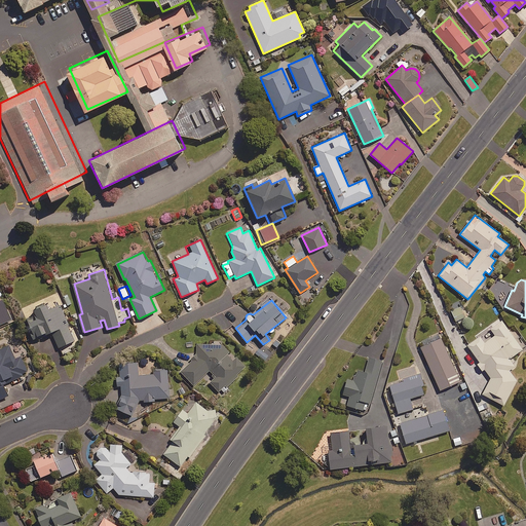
[(49,309),(47,305),(36,309),(38,315),(26,321),(34,339),(52,331),(60,347),(76,340),(61,304),(49,309)]
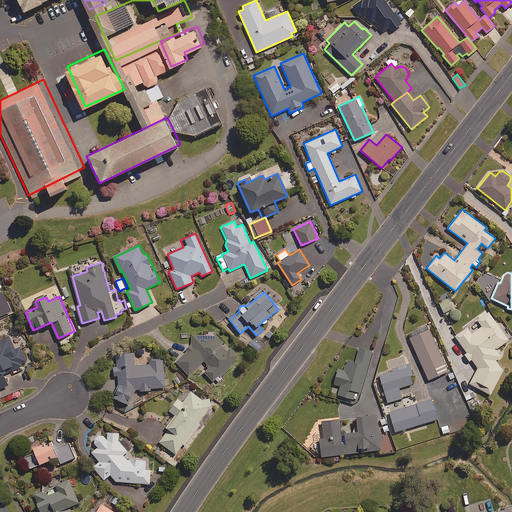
[(451,309),(448,299),(439,302),(443,312),(451,309)]
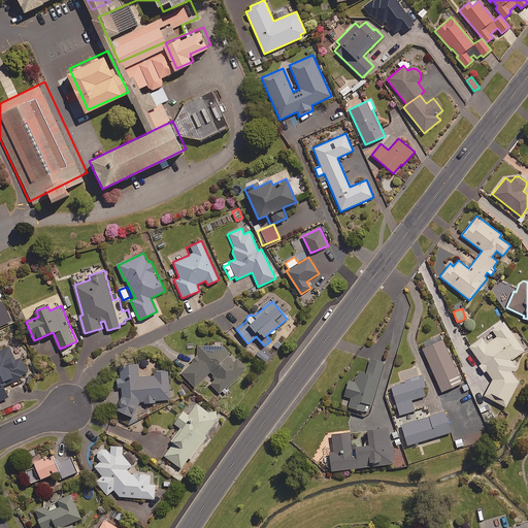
[(469,347),(481,364),(479,366),(484,373),(486,371),(492,381),(485,396),(505,407),(520,381),(510,375),(515,366),(510,360),(527,349),(519,335),(516,337),(503,320),(476,337),(479,340),(469,347)]
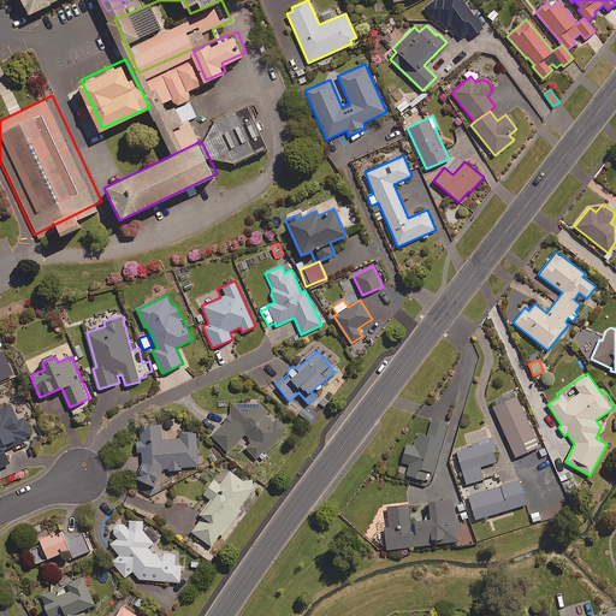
[(539,446),(516,396),(492,407),(515,457),(539,446)]
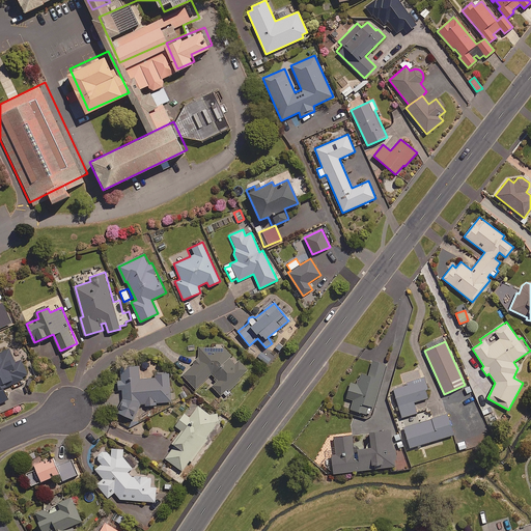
[(214,355),(207,348),(182,373),(196,389),(213,373),(219,381),(213,386),(223,397),(249,371),(239,361),(238,363),(231,357),(232,356),(223,345),(214,355)]
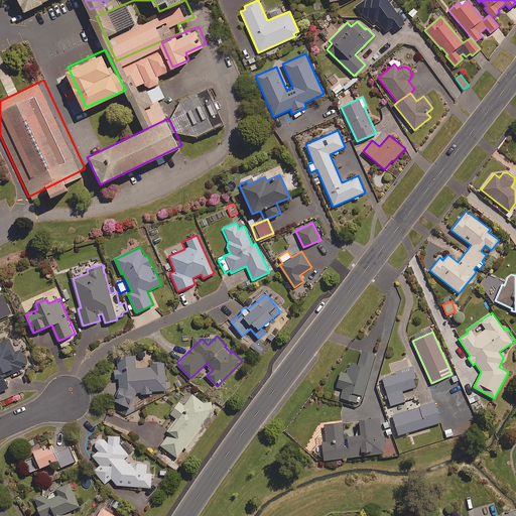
[(0,391),(10,387),(4,374),(15,369),(16,373),(23,369),(22,366),(27,364),(20,348),(14,350),(9,337),(0,340),(0,391)]
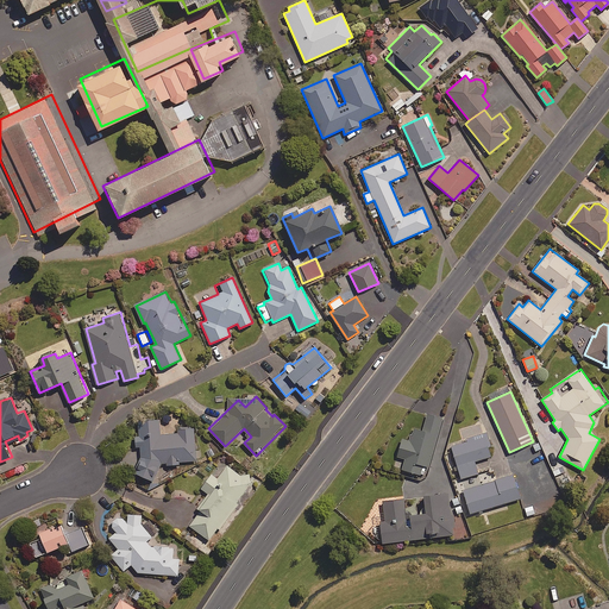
[(311,412),(299,403),(295,409),(306,418),(311,412)]
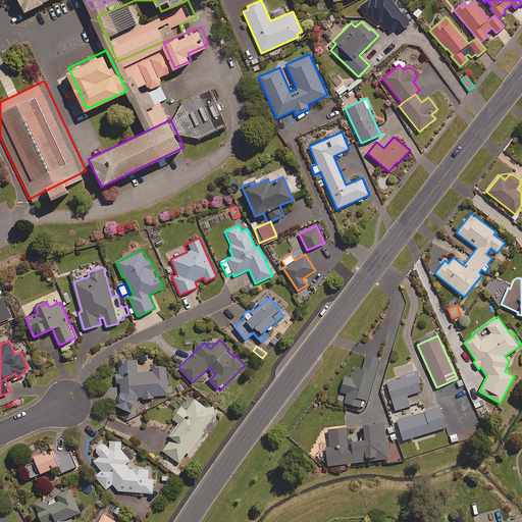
[(378,360),(365,356),(361,370),(355,368),(351,379),(344,377),(340,390),(348,393),(345,403),(365,409),(378,360)]
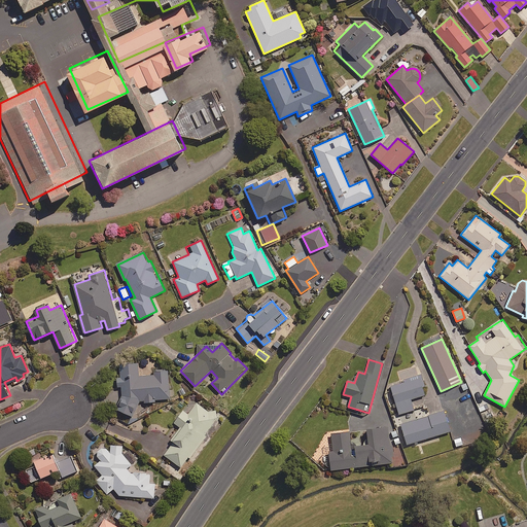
[(140,400),(145,400),(145,402),(156,401),(155,399),(171,398),(169,370),(153,371),(154,375),(140,376),(139,362),(127,363),(128,366),(120,366),(121,373),(118,373),(119,387),(123,386),(123,391),(119,391),(120,405),(118,410),(134,416),(140,400)]
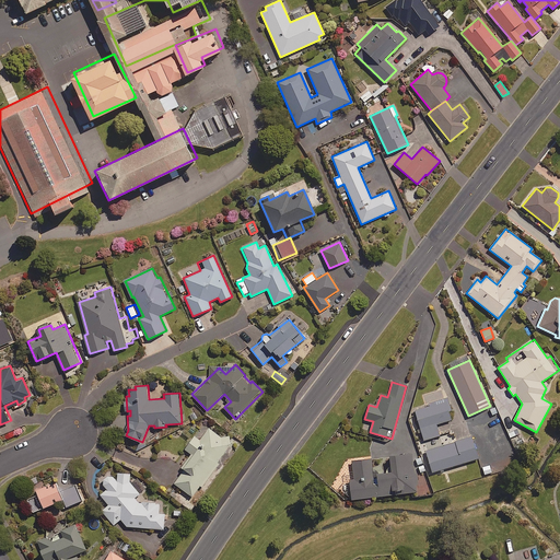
[(451,410),(447,398),(413,409),(423,441),(440,435),(435,424),(451,420),(447,411),(451,410)]
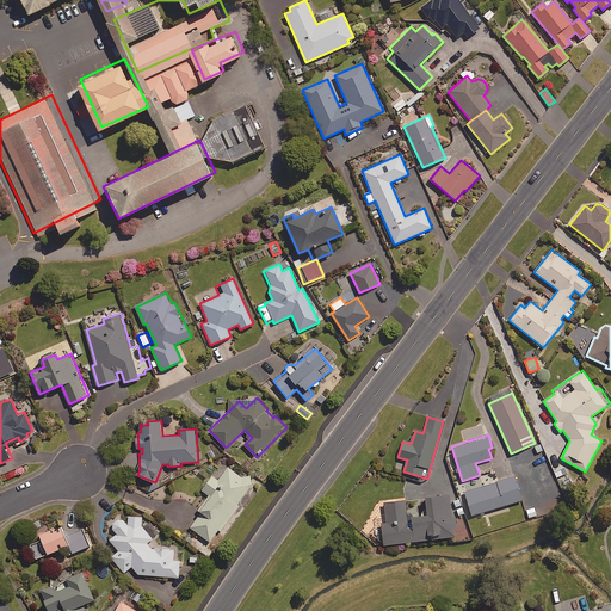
[(253,485),(229,467),(218,481),(213,476),(203,491),(210,495),(199,511),(202,512),(191,528),(211,541),(220,529),(221,531),(239,506),(238,505),(253,485)]
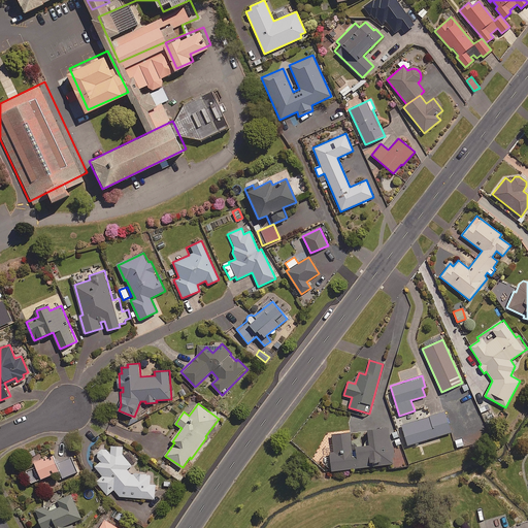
[(451,432),(444,411),(401,426),(407,446),(451,432)]
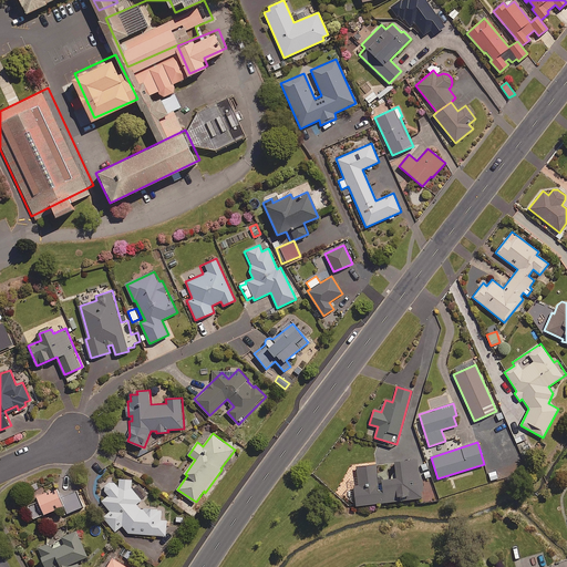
[(420,480),(418,460),(394,463),(397,478),(378,481),(375,464),(356,467),(358,485),(353,486),(356,506),(398,501),(398,497),(409,496),(410,500),(424,497),(422,480),(420,480)]
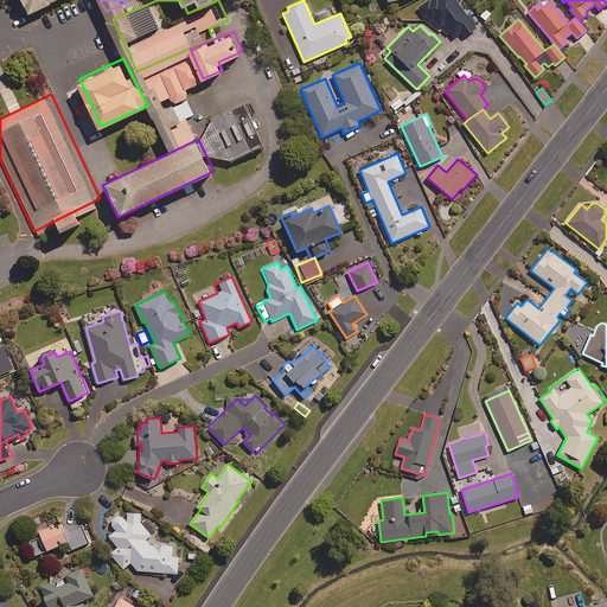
[(531,503),(522,506),(524,515),(534,512),(531,503)]
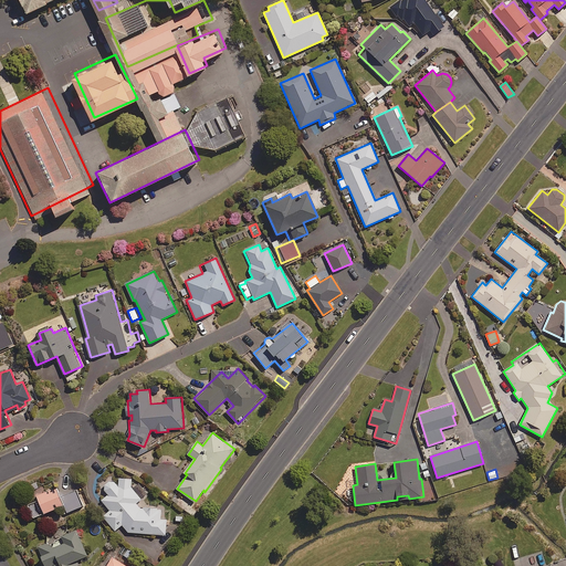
[(113,479),(104,486),(109,494),(102,500),(111,511),(104,515),(115,530),(123,524),(129,532),(167,534),(167,520),(161,519),(161,509),(143,507),(137,503),(148,493),(140,483),(133,489),(132,478),(119,478),(119,488),(113,479)]
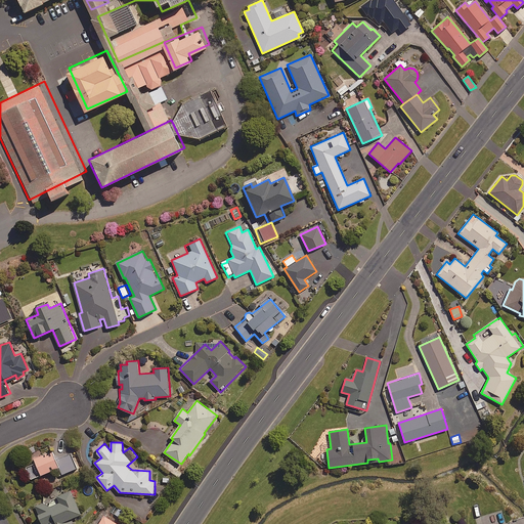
[(57,460),(53,450),(35,457),(37,463),(27,467),(31,479),(60,468),(62,474),(77,468),(72,454),(57,460)]
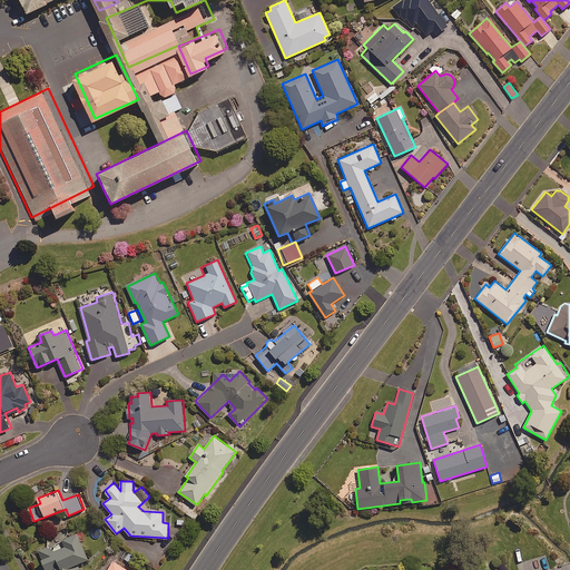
[(55,552),(51,546),(39,551),(47,569),(50,569),(52,569),(76,569),(75,566),(90,559),(78,533),(64,540),(67,547),(55,552)]
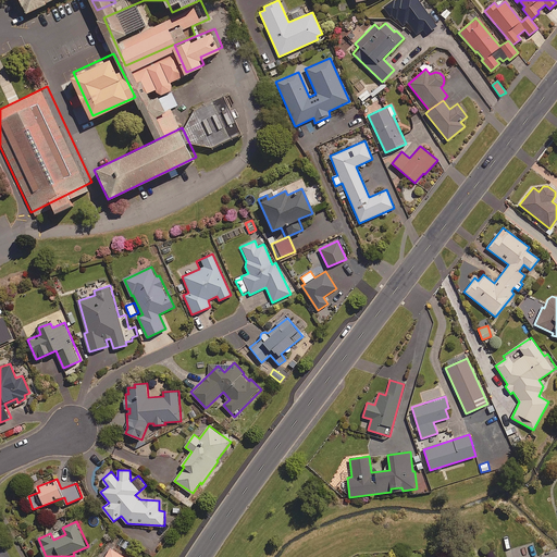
[(127,556),(112,547),(106,556),(127,556)]
